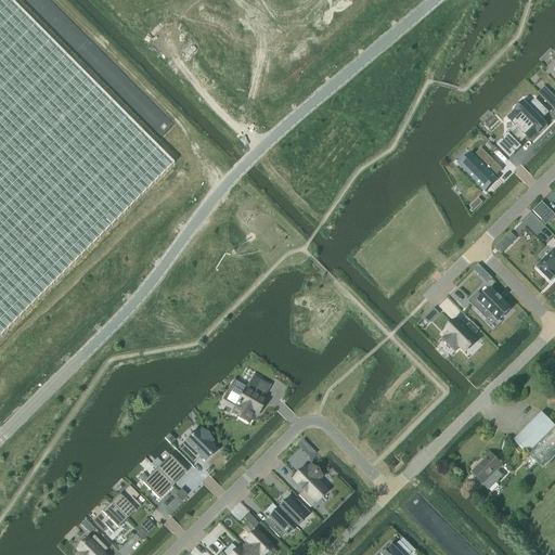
[(10,0),(0,0),(0,336),(173,164),(10,0)]
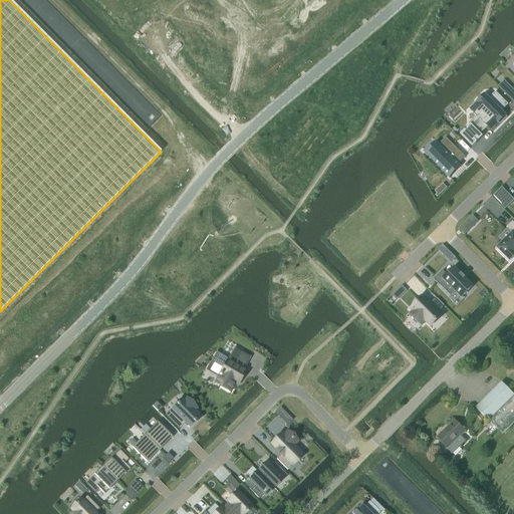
[(470,125),(461,135),(472,147),(482,137),(480,134),(487,125),(491,131),(506,115),(501,110),(507,104),(496,92),(489,99),(484,93),(477,100),(478,102),(471,109),(477,115),(469,124),(470,125)]
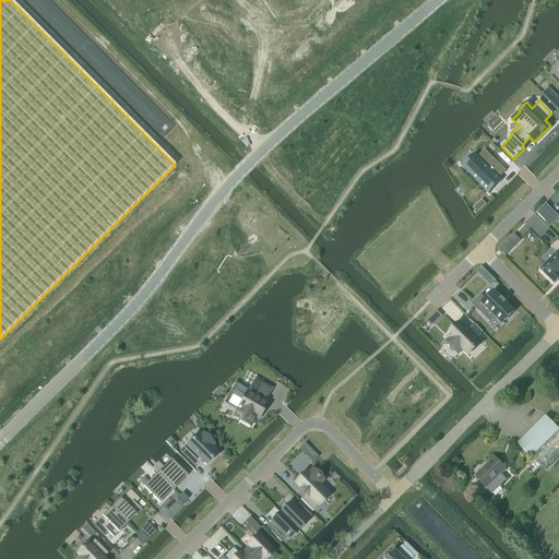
[(462,166),(488,193),(489,192),(488,191),(499,179),(501,181),(501,180),(499,178),(506,171),(485,150),(477,156),(475,153),(474,154),(475,155),(464,167),(462,166)]
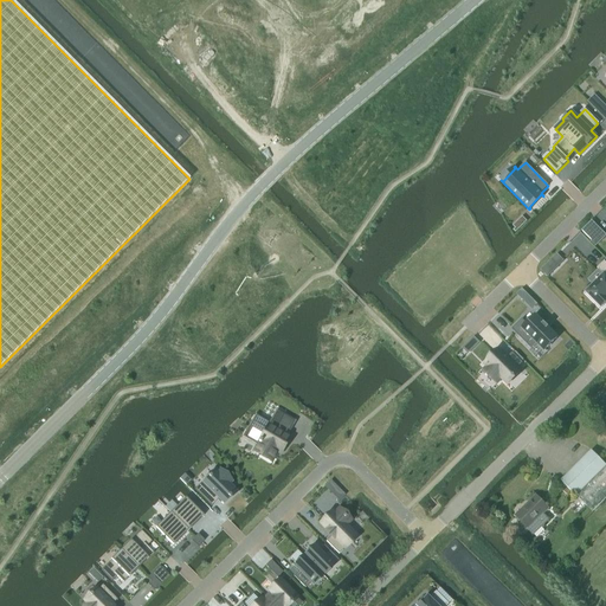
[(513,226),(513,227),(515,229),(513,231),(515,233),(523,225),(527,221),(522,217),(513,226)]
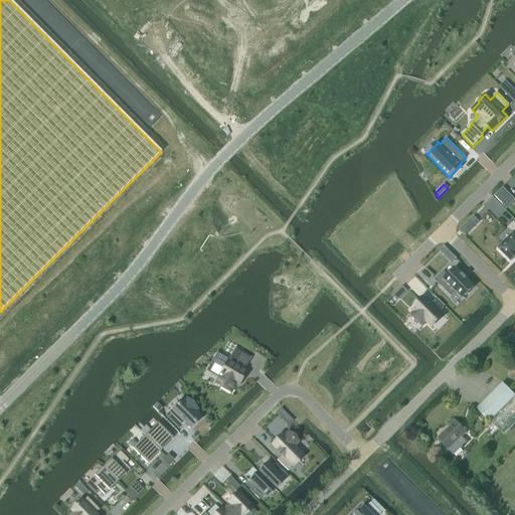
[(503,188),(494,196),(503,205),(511,196),(503,188)]
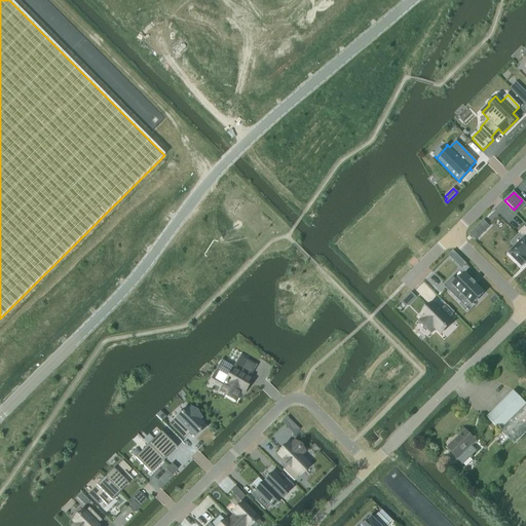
[(516,249),(510,255),(516,261),(521,267),(522,267),(525,263),(525,228),(524,227),(518,233),(520,234),(525,239),(516,249)]
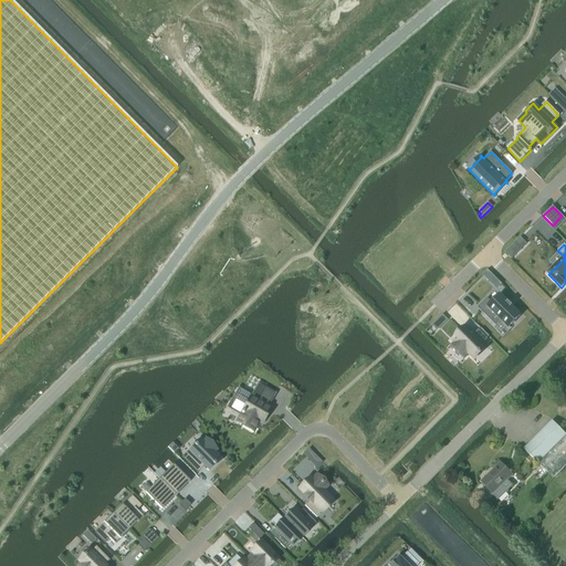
[(512,245),(504,253),(511,260),(519,252),(512,245)]
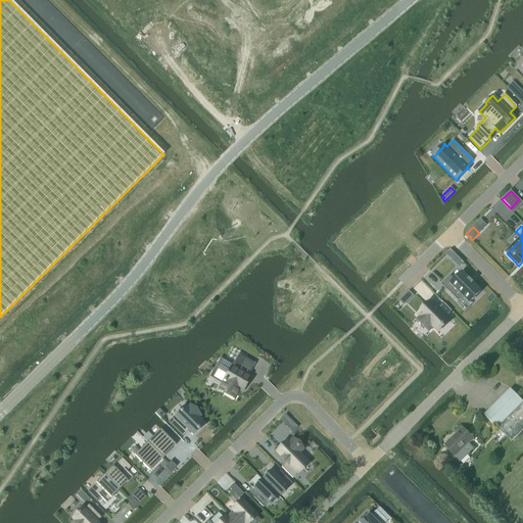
[(450,249),(446,253),(450,258),(455,253),(450,249)]
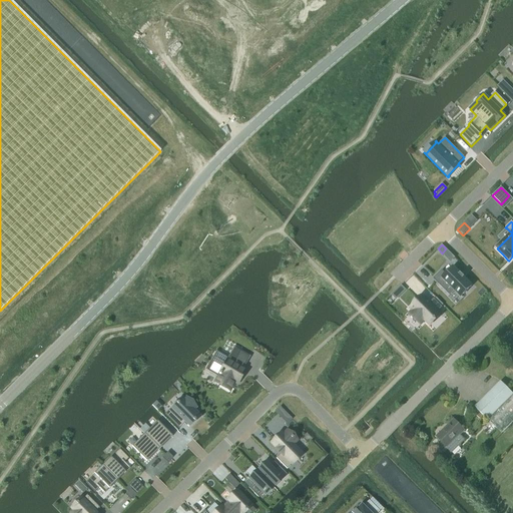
[(442,271),(433,279),(450,296),(455,291),(461,297),(471,287),(454,269),(447,276),(442,271)]
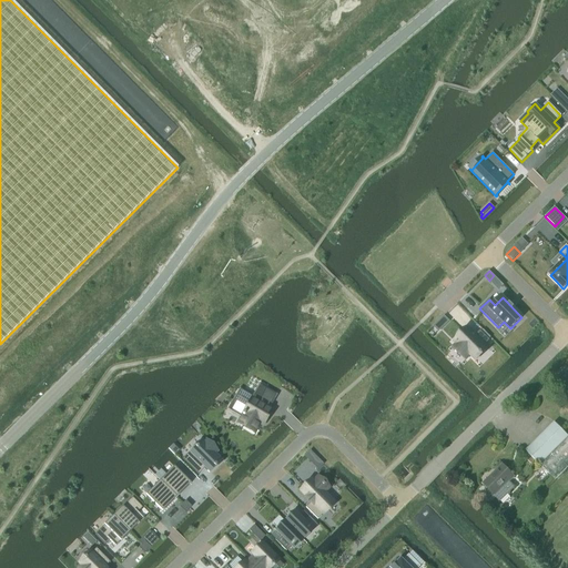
[(457,344),(454,347),(459,352),(466,358),(470,354),(476,359),(480,355),(482,355),(483,354),(483,353),(487,348),(485,345),(490,341),(480,331),(475,336),(474,334),(467,328),(465,331),(455,341),(457,344)]
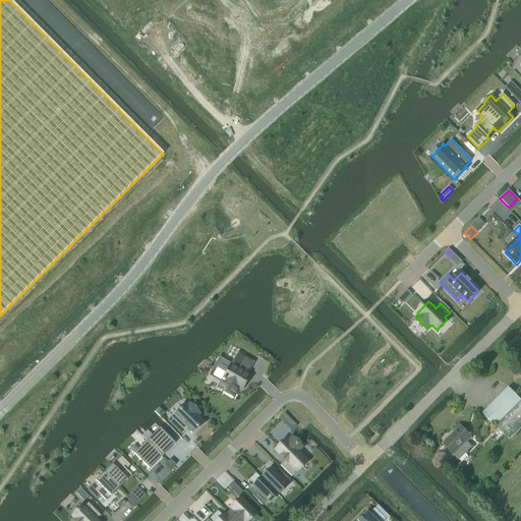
[(221,357),(216,366),(228,373),(222,383),(219,388),(233,397),(238,388),(241,390),(246,381),(247,378),(248,377),(247,377),(245,375),(246,372),(238,367),(244,357),(238,353),(232,364),(221,357)]
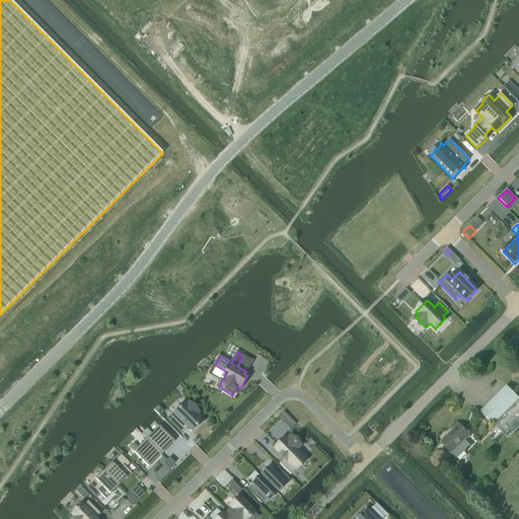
[(480,412),(494,425),(508,440),(518,428),(518,399),(506,386),(480,412)]
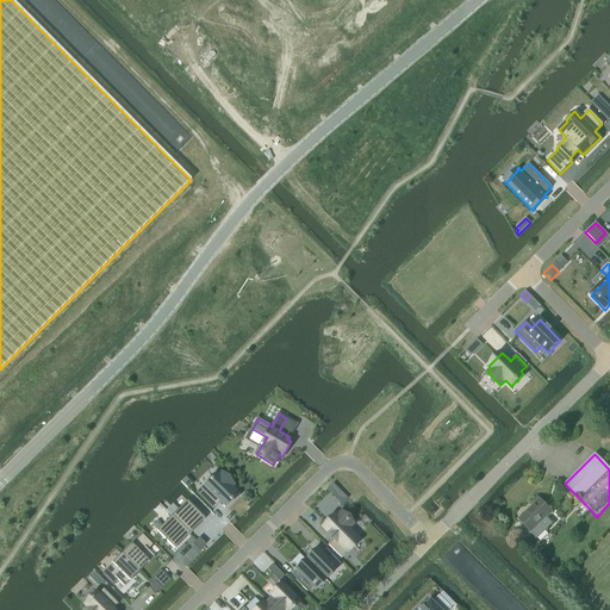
[(204,485),(195,492),(212,510),(221,502),(225,508),(237,495),(230,487),(234,485),(222,473),(218,475),(217,474),(205,486),(204,485)]
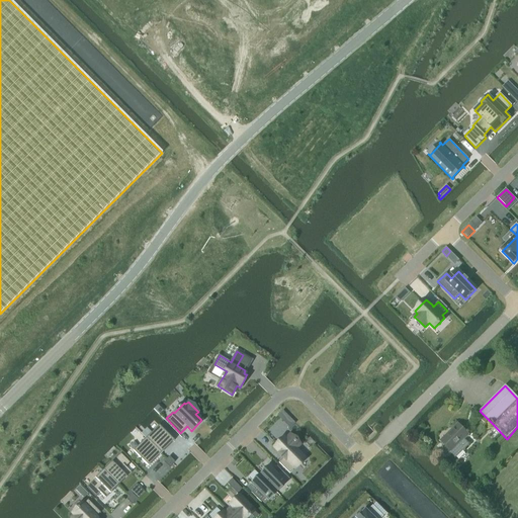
[(282,412),(277,417),(283,423),(288,418),(282,412)]
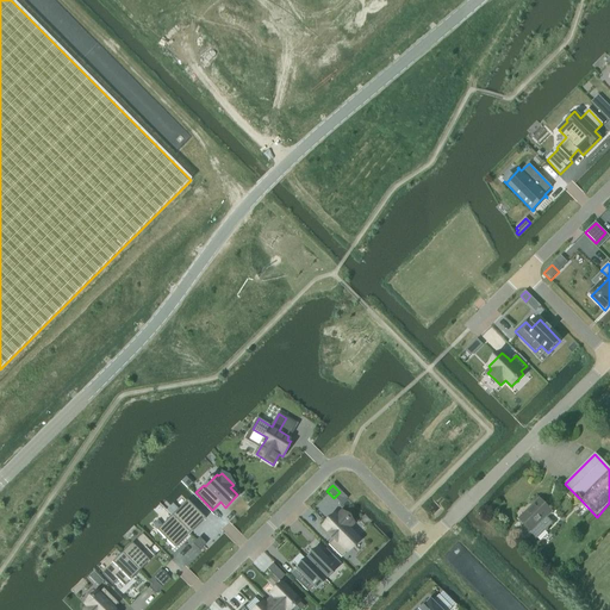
[(539,499),(517,521),(536,539),(552,523),(547,517),(552,511),(539,499)]
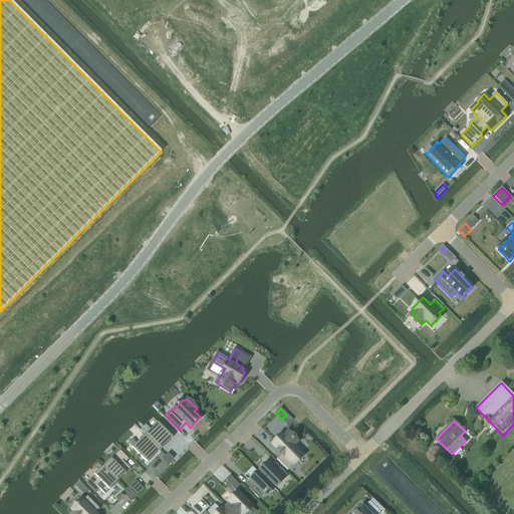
[(158,423),(145,436),(160,450),(173,438),(158,423)]
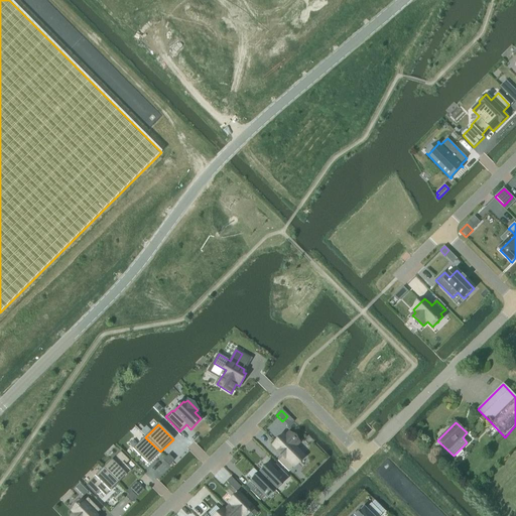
[(283,436),(273,446),(275,449),(278,452),(277,452),(282,457),(277,461),(288,472),(294,466),(303,457),(301,455),(294,447),(298,444),(287,433),(284,437),(283,436)]
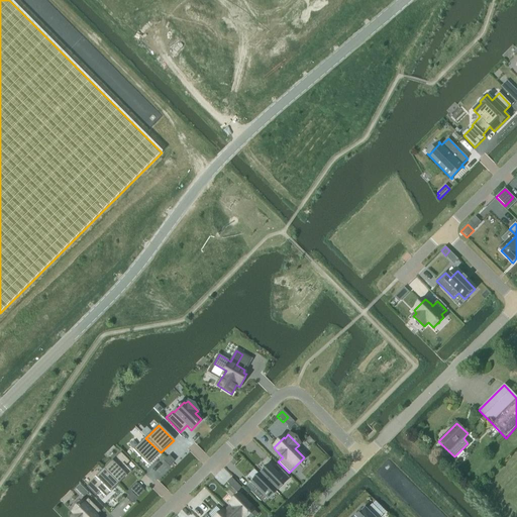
[(145,438),(132,450),(147,466),(159,454),(161,452),(145,438)]
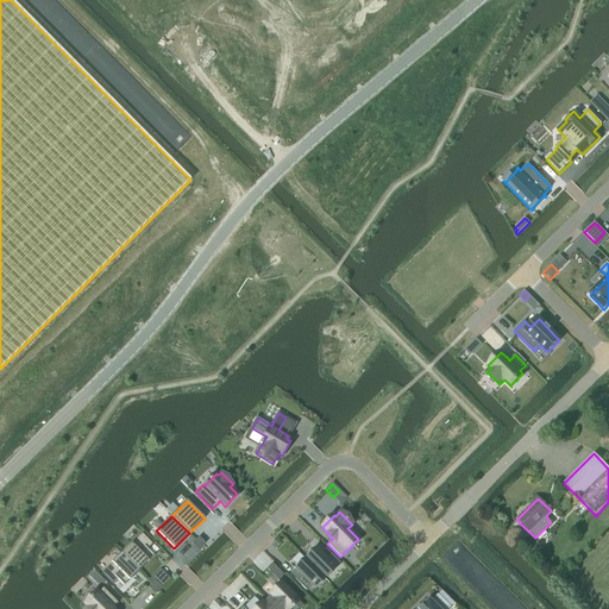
[(142,533),(121,553),(139,571),(155,556),(148,550),(152,545),(142,533)]
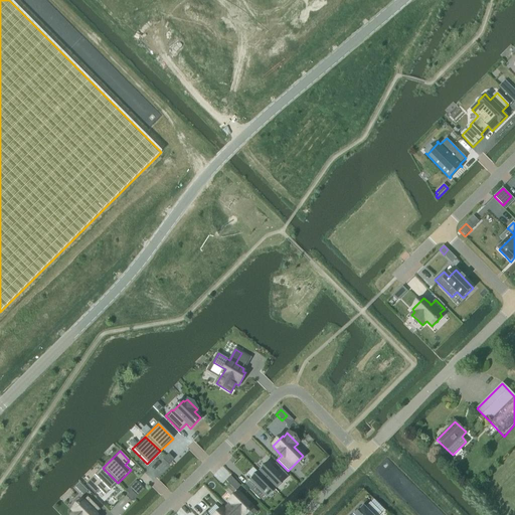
[(168,454),(165,457),(171,462),(174,460),(168,454)]
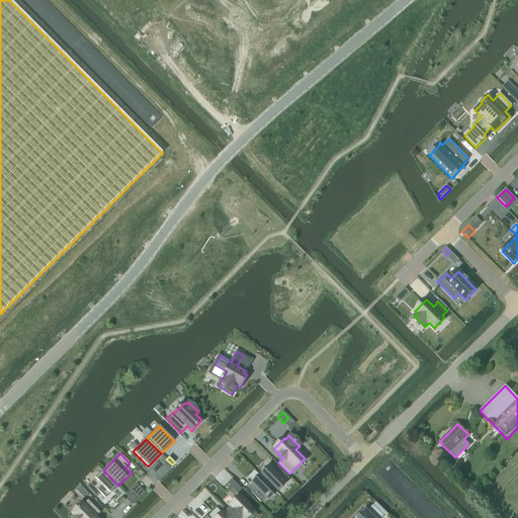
[(166,459),(164,462),(169,467),(172,464),(166,459)]
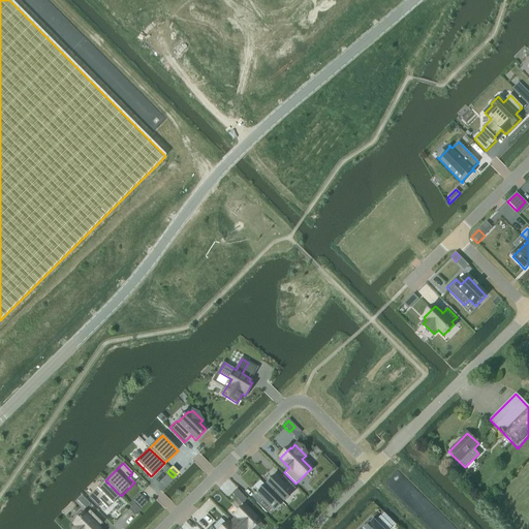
[(274,476),(266,486),(282,502),(296,489),(283,476),(278,481),(274,476)]
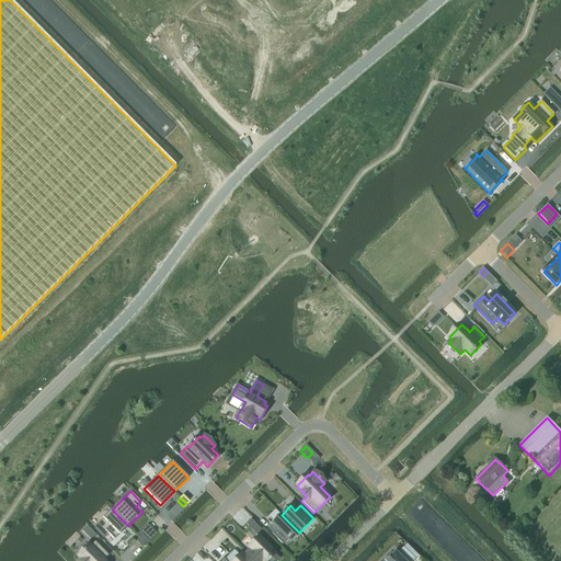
[(112,510),(93,528),(103,538),(107,534),(114,540),(128,526),(112,510)]
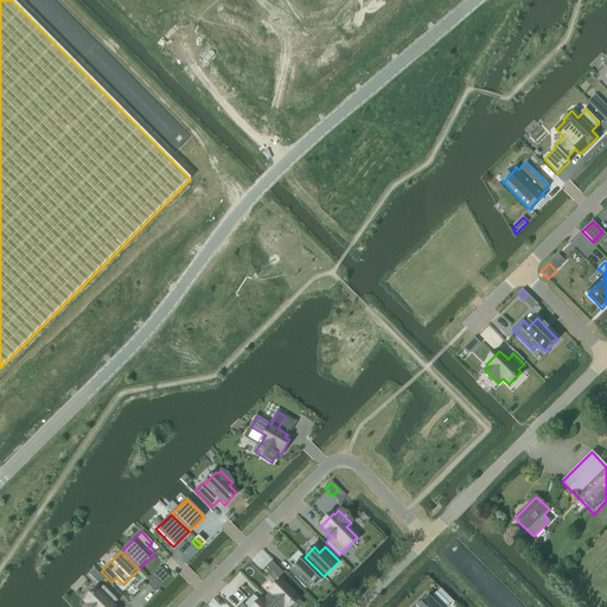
[(299,573),(294,577),(306,589),(311,583),(314,587),(324,576),(305,557),(294,567),(299,573)]
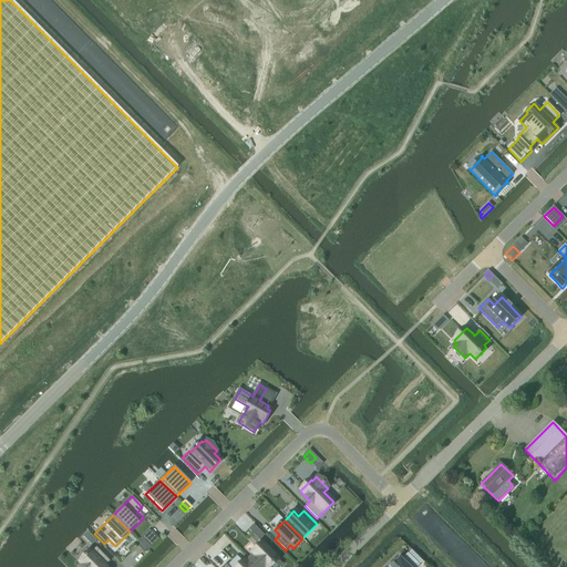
[(254,524),(248,529),(259,540),(265,535),(254,524)]
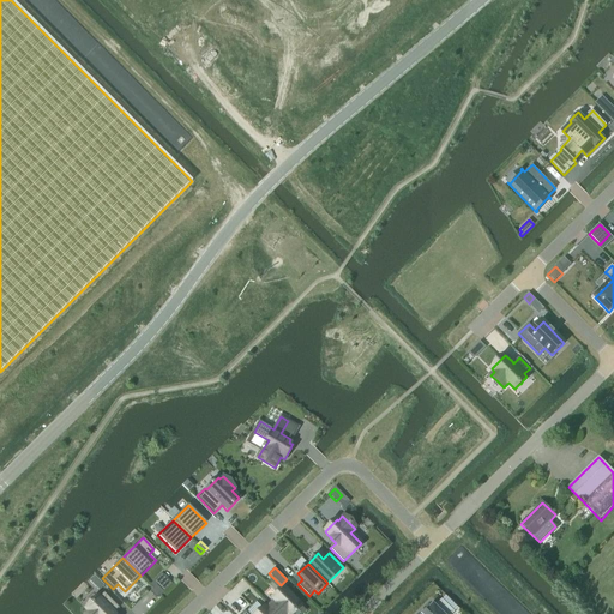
[(156,585),(154,589),(160,595),(163,591),(156,585)]
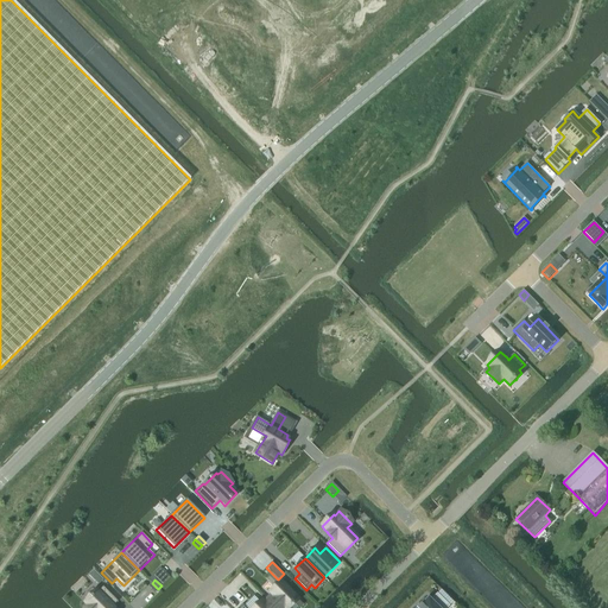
[(272,595),(267,600),(276,607),(287,607),(297,599),(298,599),(292,593),(282,582),(270,593),(272,595)]
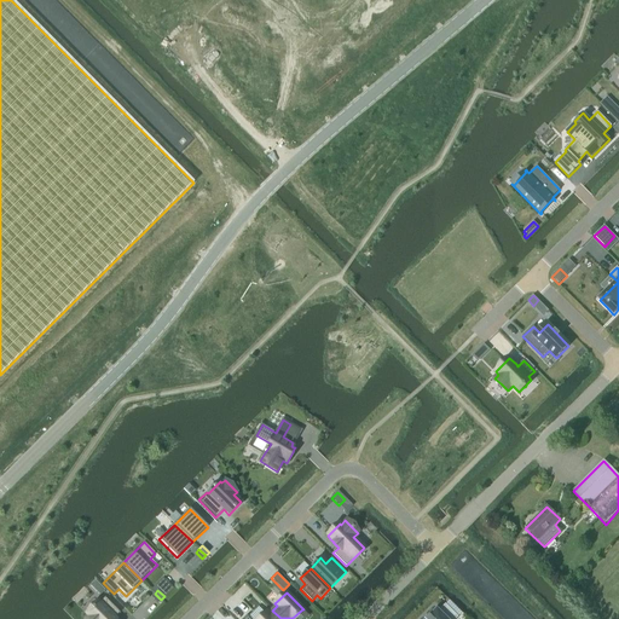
[(155,594),(151,596),(157,603),(161,600),(155,594)]
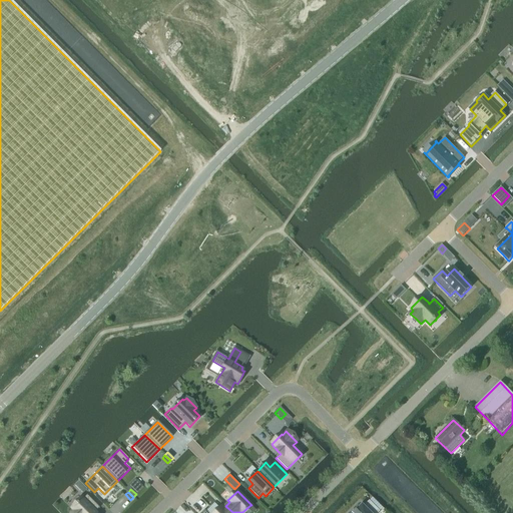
[(73,510),(70,512),(95,512),(99,508),(87,495),(82,499),(81,499),(71,509),(73,510)]
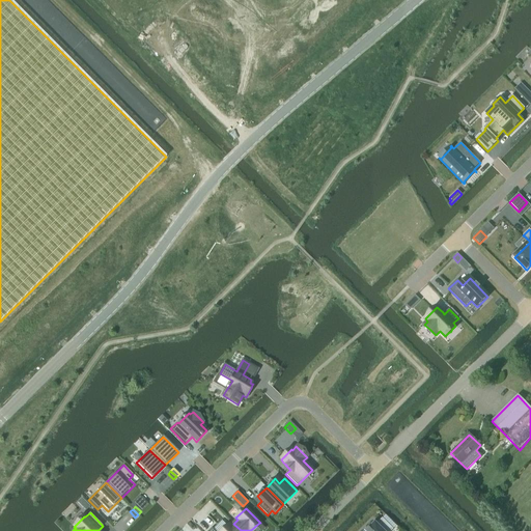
[(373,523),(365,530),(390,530),(393,529),(382,519),(375,524),(373,523)]
